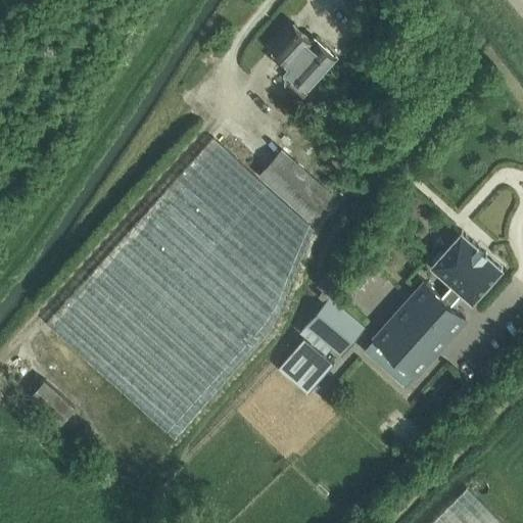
[(303,93),(337,56),(316,37),(313,40),(294,24),(273,48),(290,63),(286,68),(295,77),(291,81),(303,93)]
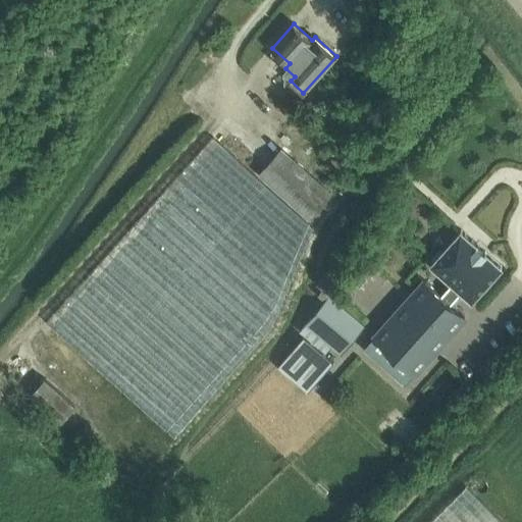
[(213,138),(47,323),(175,437),(271,329),(313,227),(213,138)]
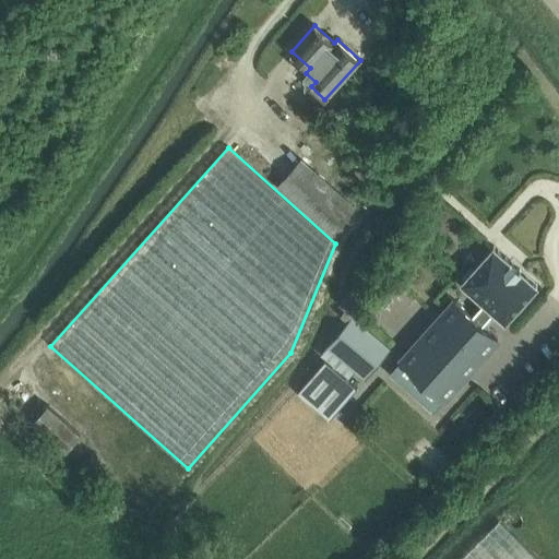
[(330,234),(354,207),(301,159),(277,187),(330,234)]
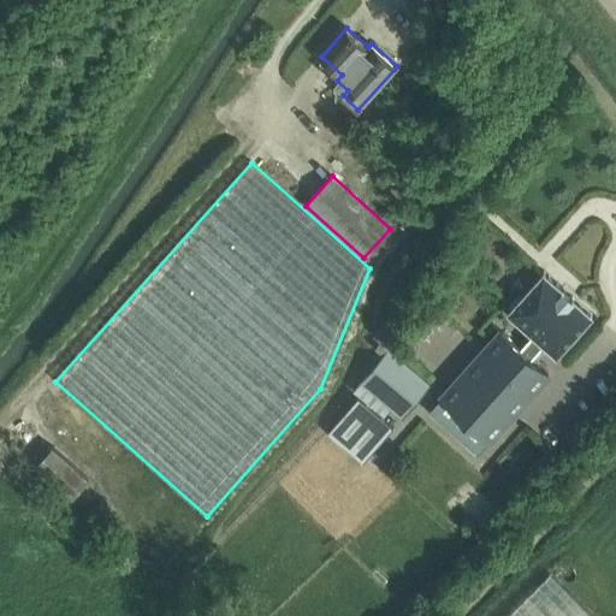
[(501,330),(430,412),(477,454),(490,438),(491,439),(550,373),(533,357),(544,345),(554,354),(555,351),(557,354),(592,314),(544,271),(509,312),(523,324),(521,326),(532,335),(521,348),(501,330)]
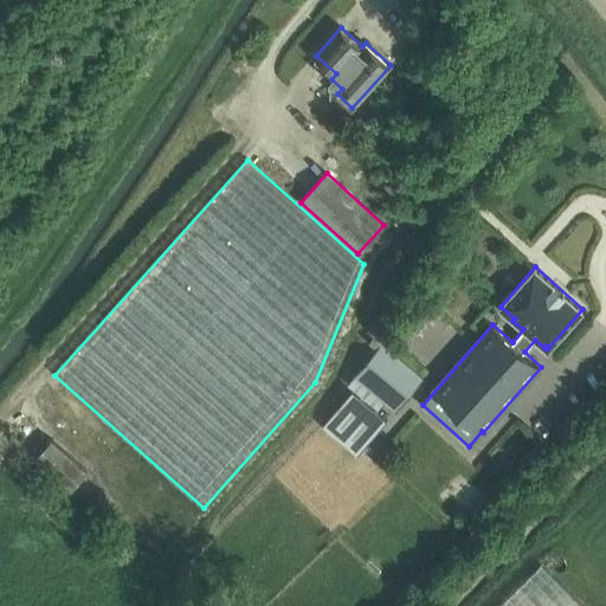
[(381,343),(348,384),(379,411),(385,403),(397,412),(423,379),(381,343)]
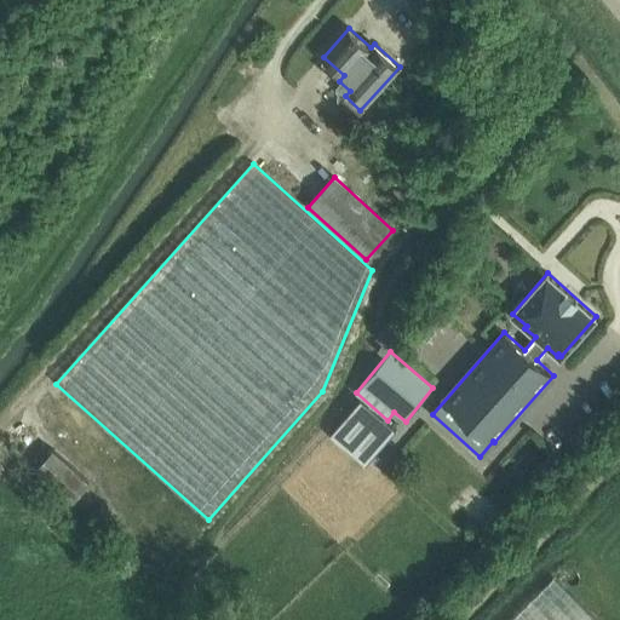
[(366,466),(397,430),(361,400),(329,436),(366,466)]
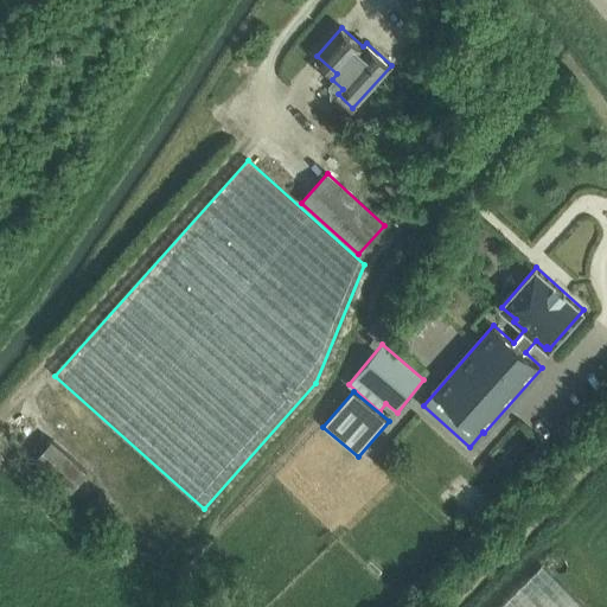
[(71,490),(88,472),(52,440),(36,458),(71,490)]
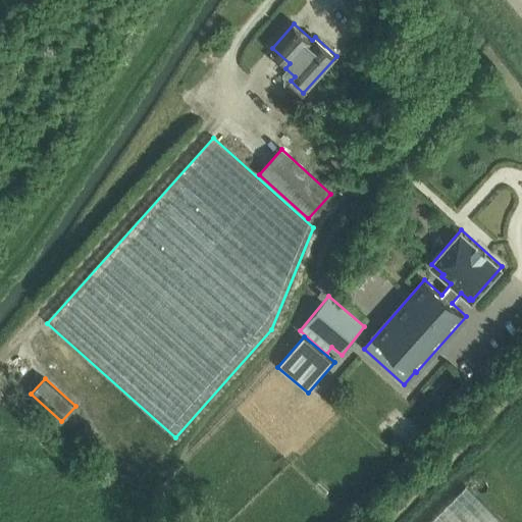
[(503,521),(466,485),(428,521),(503,521)]
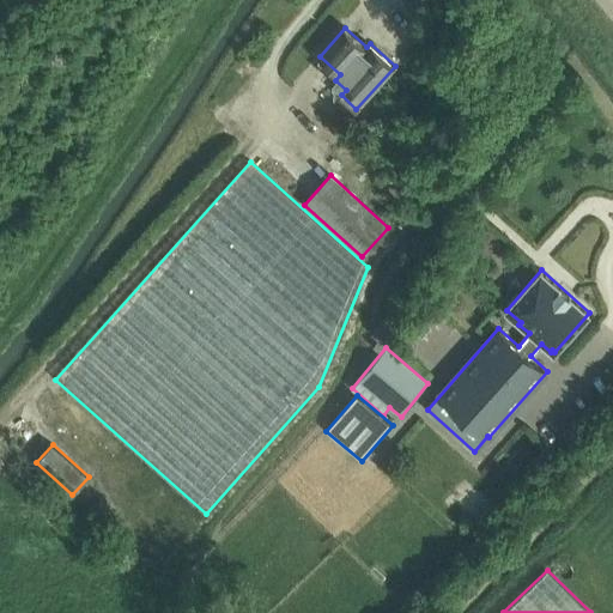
All buildings are outlined.
